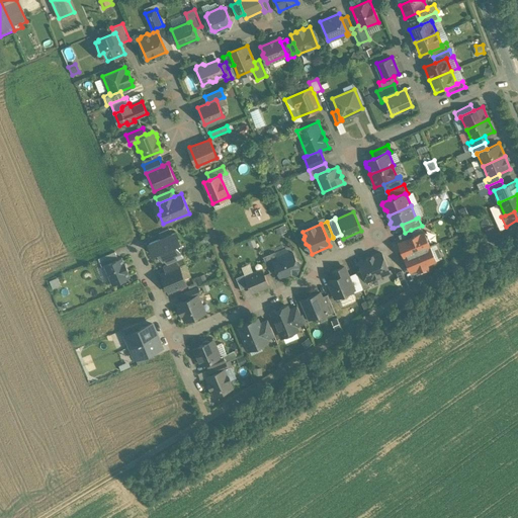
[(169,229),(159,233),(161,239),(171,234),(169,229)]
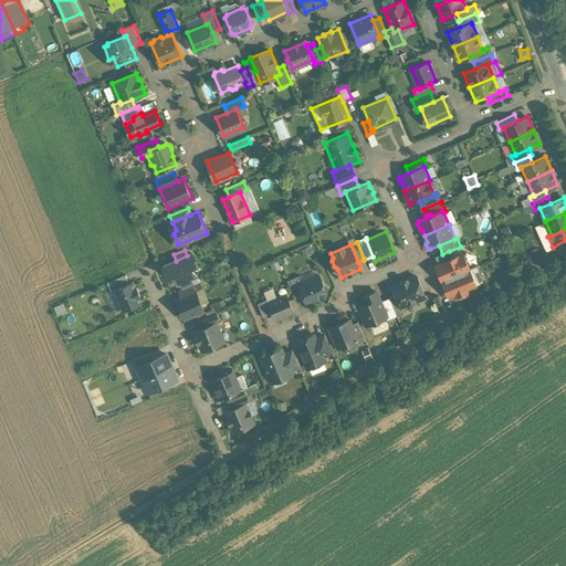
[(442,254),(436,257),(438,263),(451,258),(449,251),(442,254)]
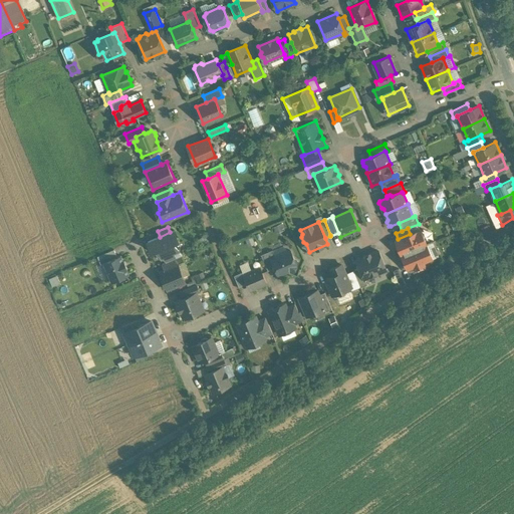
[(398,239),(395,240),(401,255),(427,244),(421,229),(410,234),(398,239)]
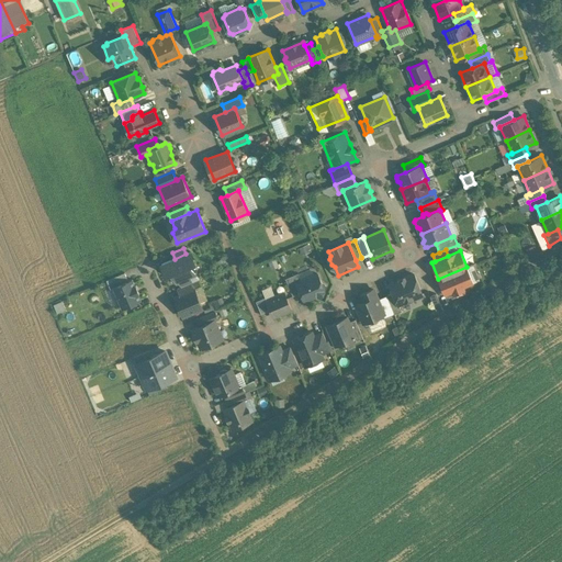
[(175,259),(161,265),(166,274),(168,273),(176,282),(178,281),(182,287),(191,282),(200,279),(189,265),(194,262),(190,253),(186,254),(175,259)]
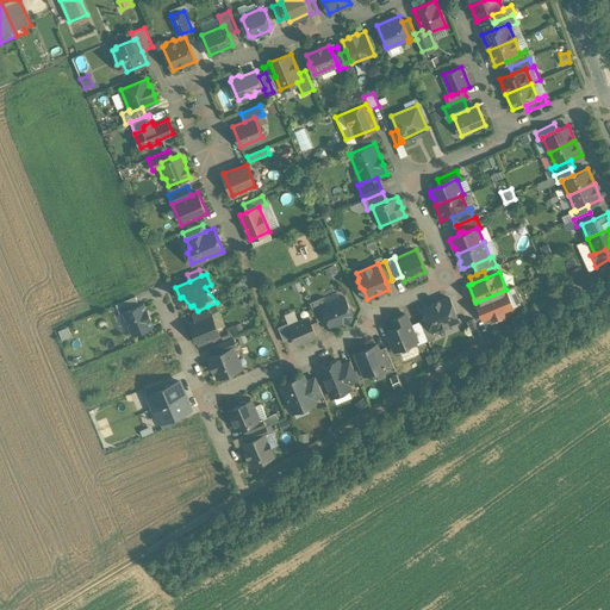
[(506,290),(475,303),(483,319),(491,317),(492,321),(505,315),(504,311),(514,307),(506,290)]
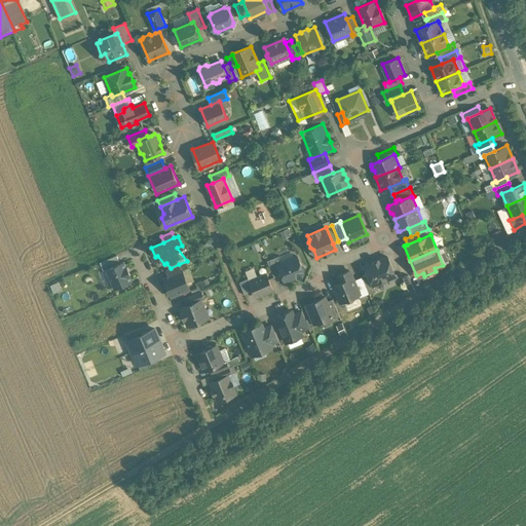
[(278,256),(267,261),(274,276),(282,273),(277,264),(282,263),(278,256)]
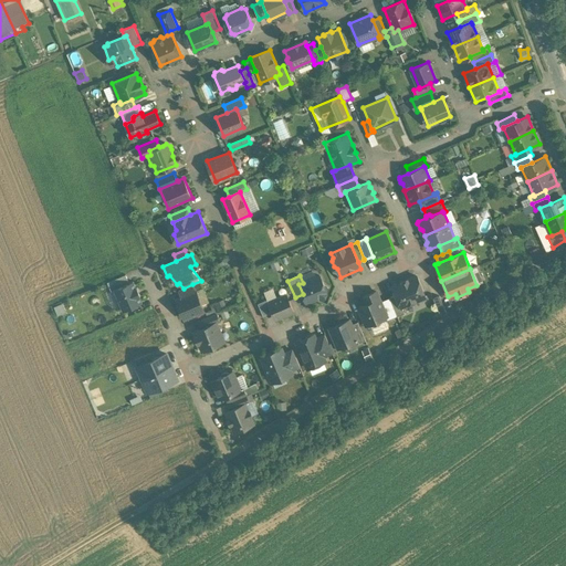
[(303,283),(299,284),(303,294),(306,303),(318,297),(323,300),(327,287),(325,286),(320,275),(303,283)]
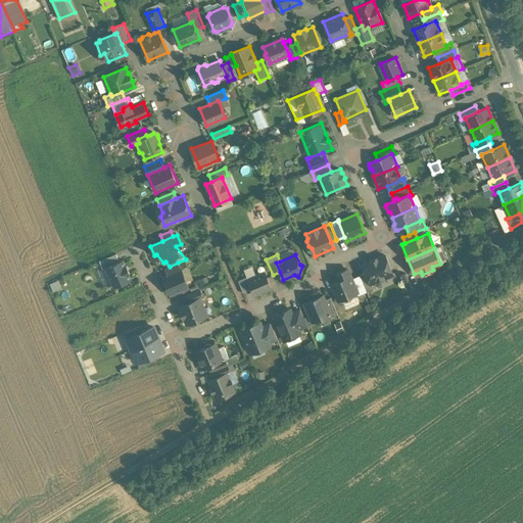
[(385,255),(377,258),(377,257),(371,259),(371,260),(363,265),(366,273),(371,283),(393,274),(385,255)]
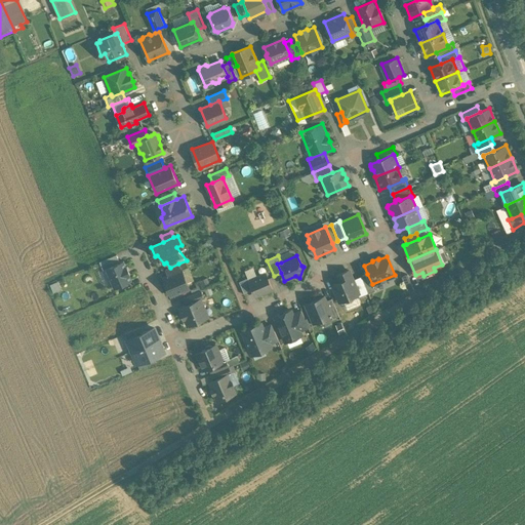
[(124,260),(106,268),(114,288),(132,281),(124,260)]
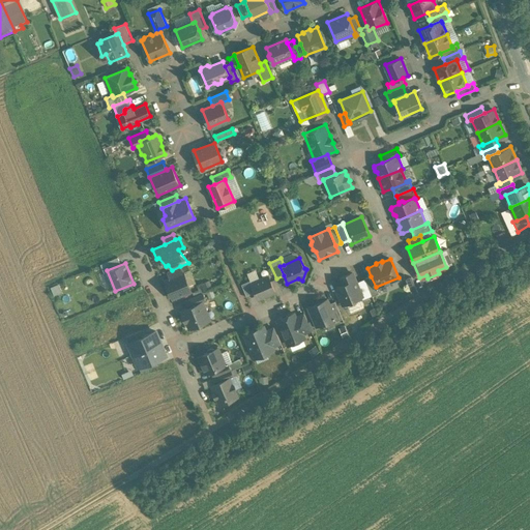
[(172,270),(167,272),(170,278),(183,273),(180,266),(172,270)]
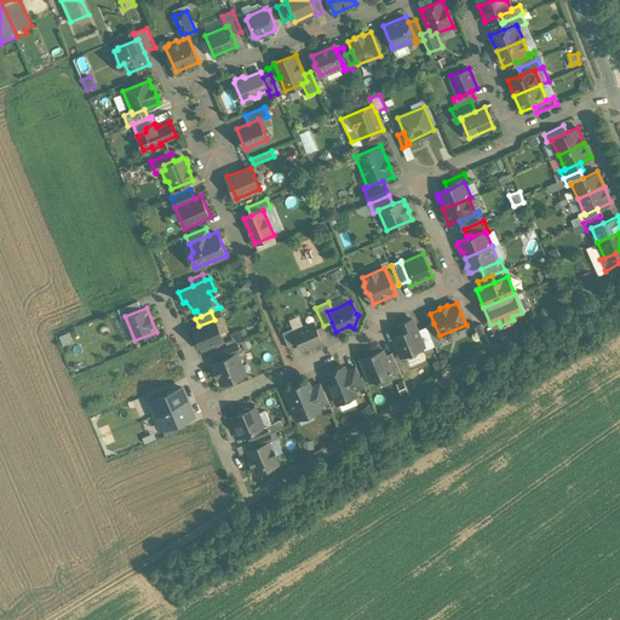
[(412,319),(399,325),(402,333),(394,337),(401,356),(423,346),(424,346),(417,331),(412,319)]
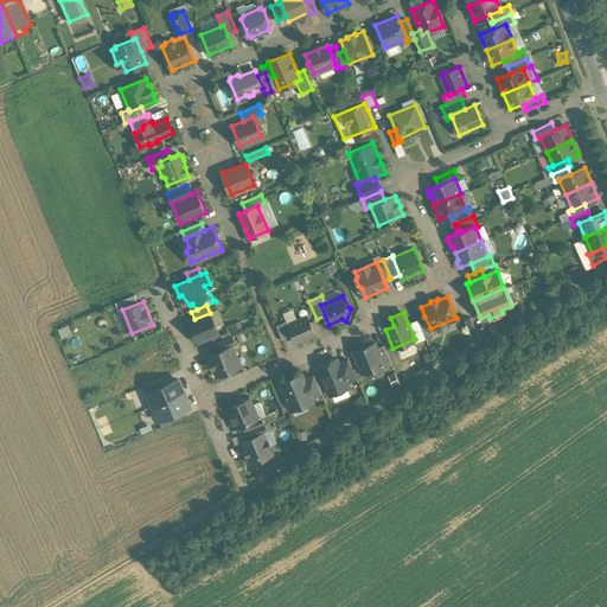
[(195,319),(190,321),(198,340),(218,332),(210,313),(195,319)]
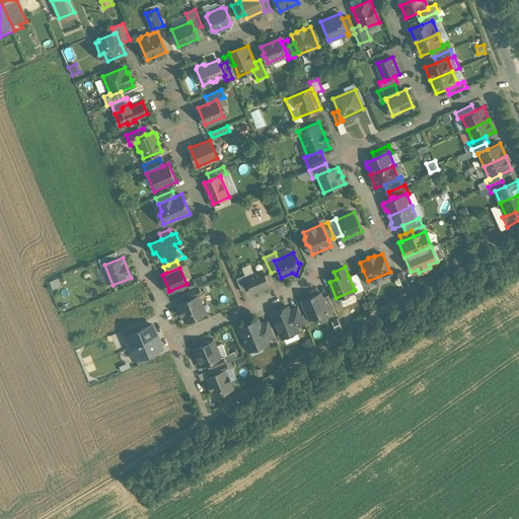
[(263,271),(254,274),(253,273),(245,276),(249,286),(252,293),(270,286),(263,271)]
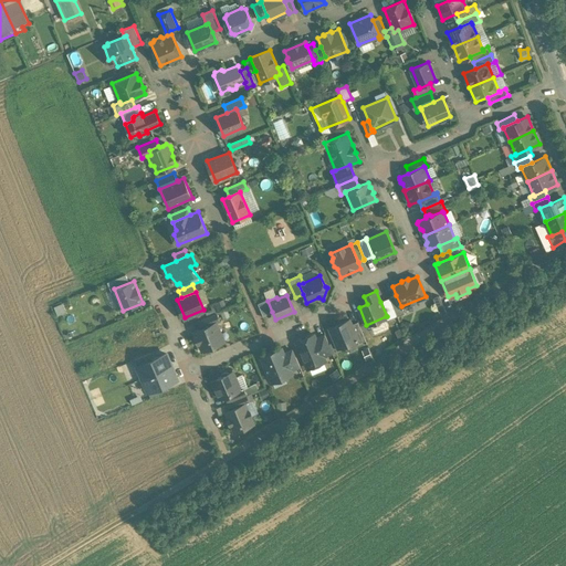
[(396,295),(390,297),(397,316),(405,313),(401,306),(396,295)]
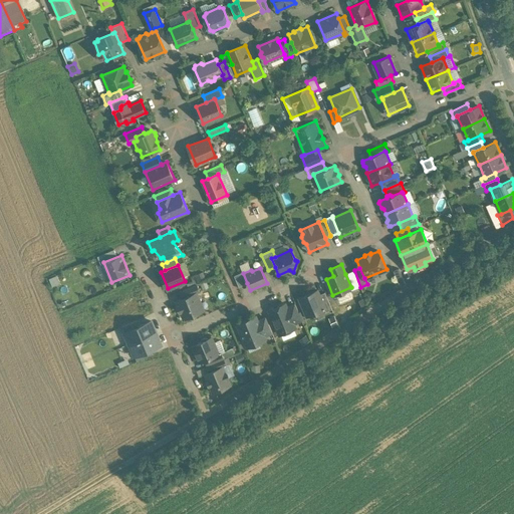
[(406,284),(399,268),(394,271),(401,287),(406,284)]
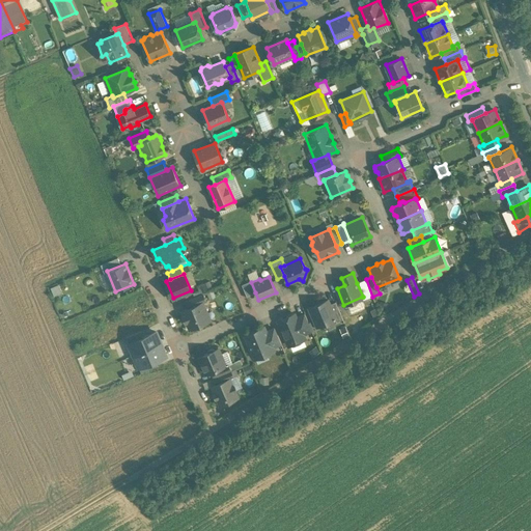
[(372,297),(366,279),(357,283),(363,297),(362,297),(364,300),(372,297)]
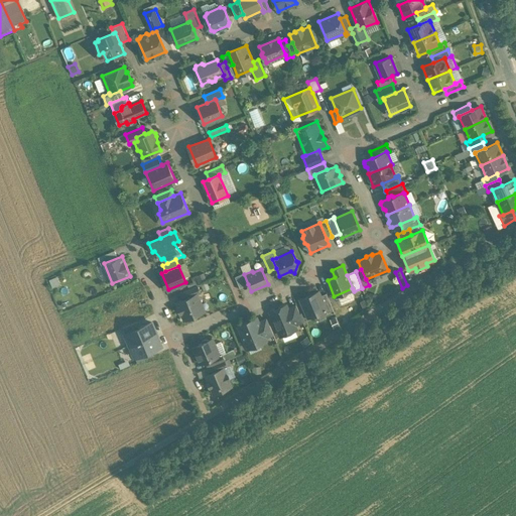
[(244,273),(235,276),(240,287),(248,284),(244,274),(244,273)]
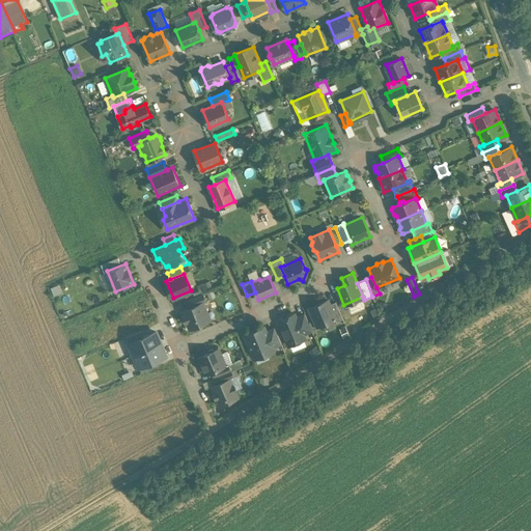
[(203,294),(186,301),(189,308),(203,302),(203,303),(206,302),(203,294)]
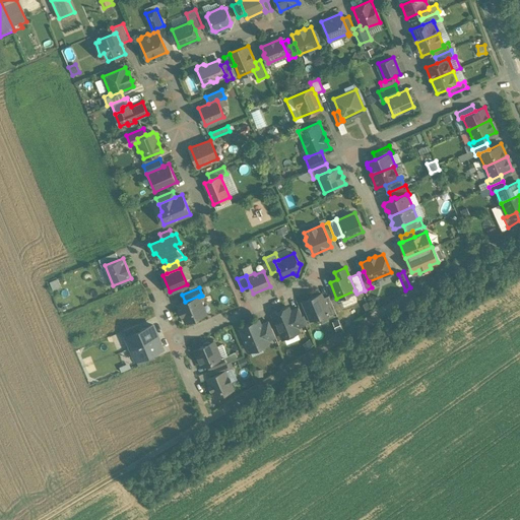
[(321,294),(303,301),(311,320),(328,312),(329,312),(323,298),(321,294)]
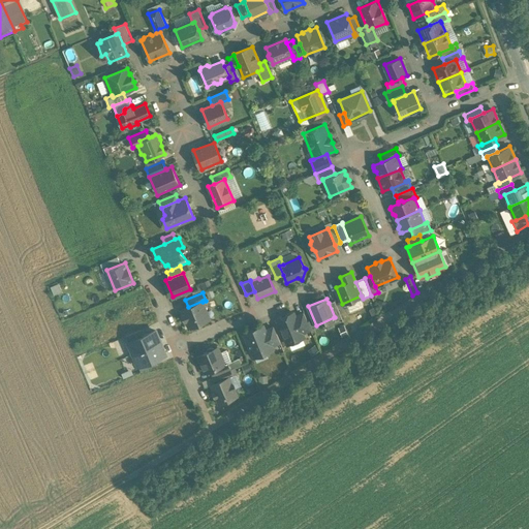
[(188,307),(182,310),(183,314),(182,314),(185,321),(186,320),(189,328),(210,318),(203,302),(203,301),(188,307)]
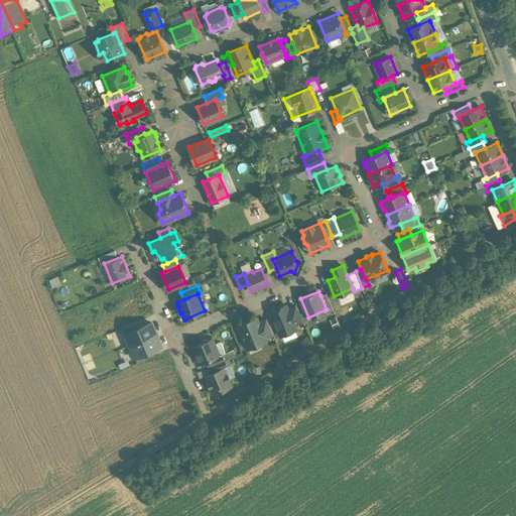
[(334,310),(327,293),(320,295),(327,309),(326,309),(328,312),(334,310)]
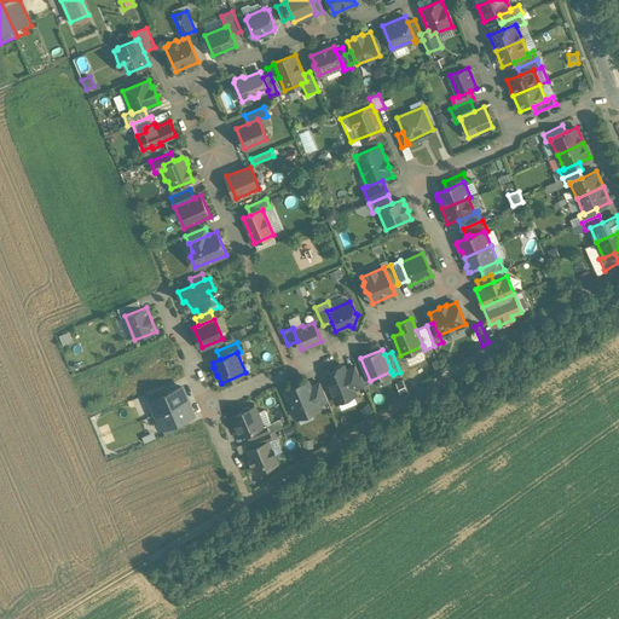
[(343,365),(324,374),(336,403),(356,394),(354,391),(346,370),(343,365)]
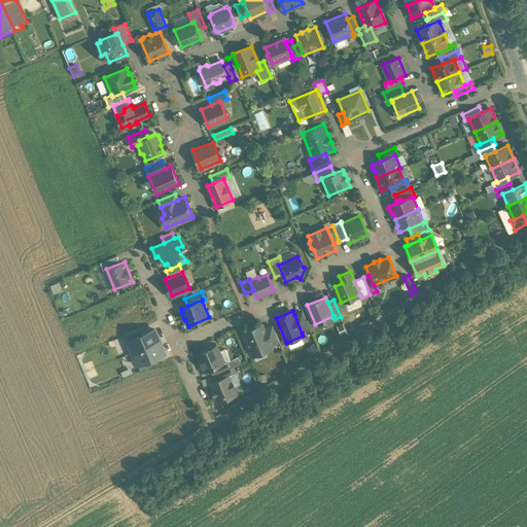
[(303,311),(294,315),(302,332),(310,328),(303,311)]
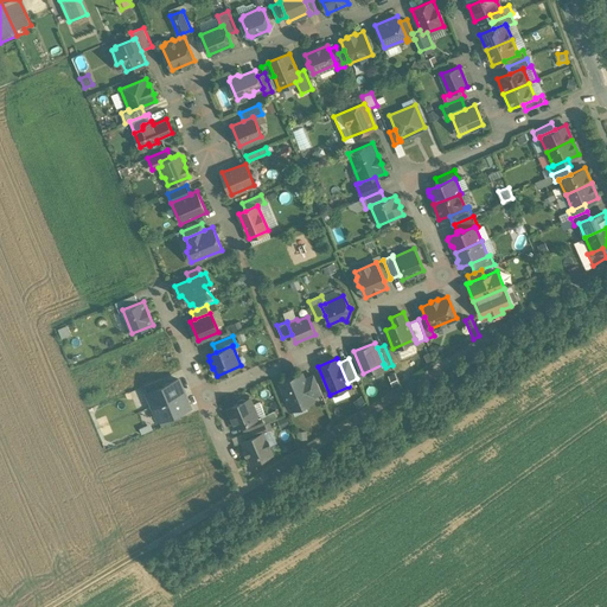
[(302,374),(280,382),(292,409),(313,401),(305,379),(302,374)]
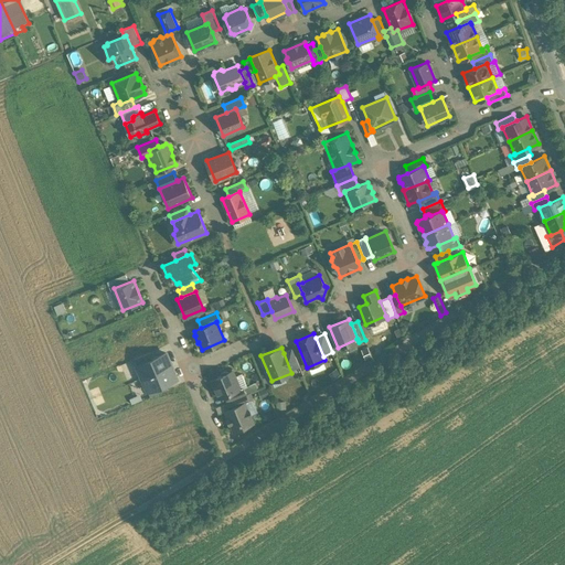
[(292,349),(284,353),(290,369),(299,365),(292,349)]
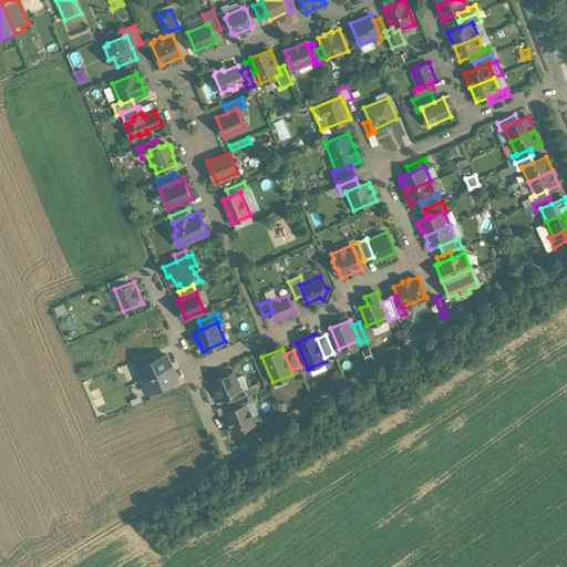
[(167,353),(137,367),(148,392),(163,385),(178,379),(167,353)]
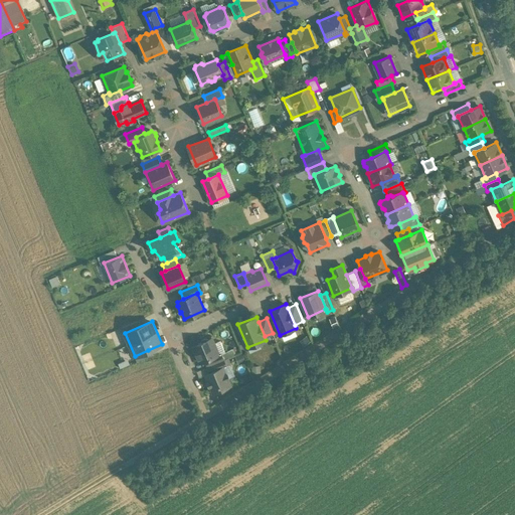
[(209,339),(205,338),(202,339),(201,342),(193,346),(200,362),(205,360),(218,355),(218,354),(211,338),(209,339)]
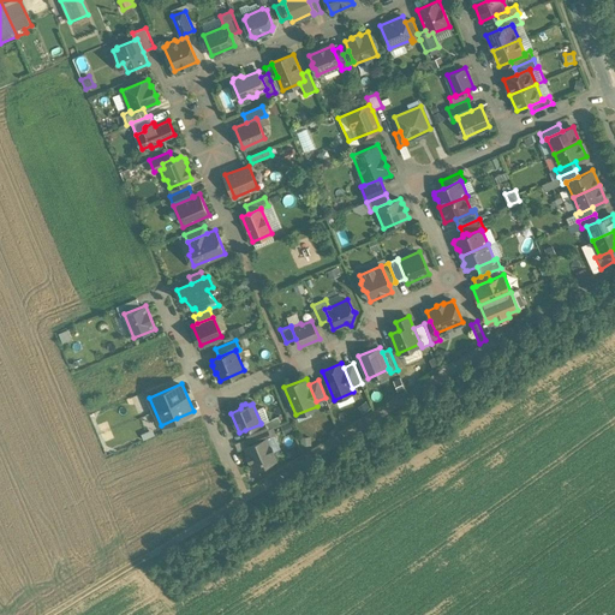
[(179,424),(177,418),(161,425),(163,431),(179,424)]
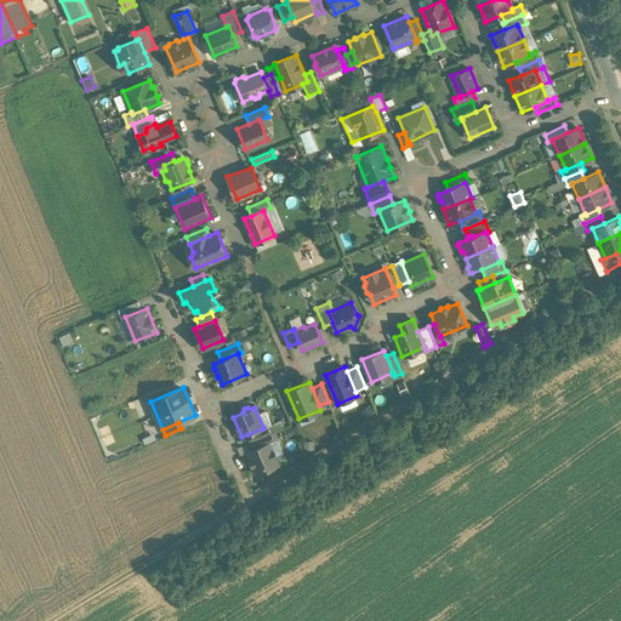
[(263,428),(248,434),(251,442),(271,433),(267,426),(263,427),(263,428)]
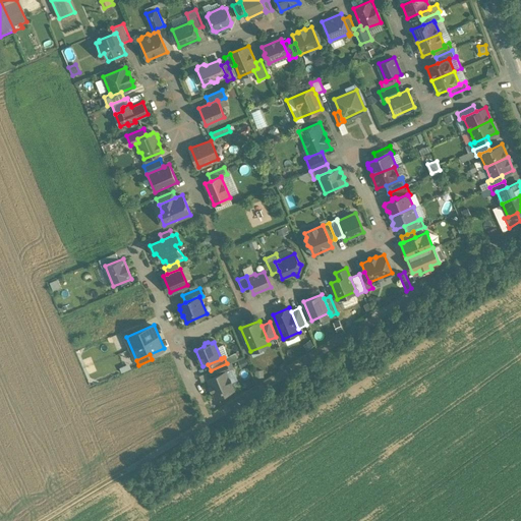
[(227,363),(211,370),(213,377),(226,370),(226,371),(229,369),(227,363)]
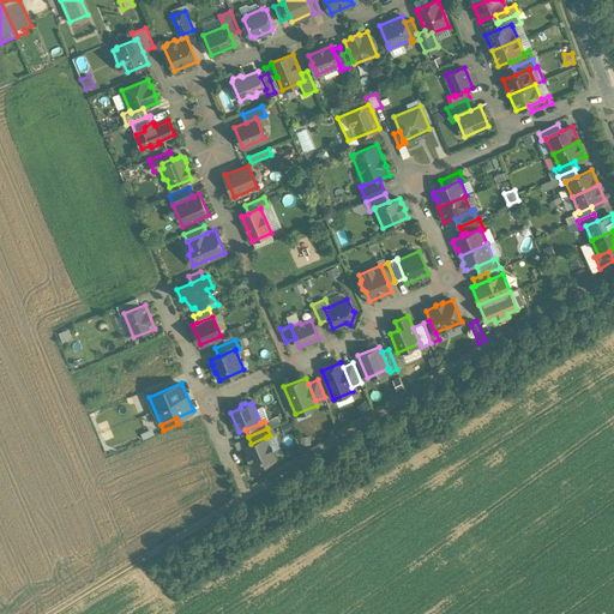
[(251,444),(245,446),(248,455),(247,455),(250,461),(251,461),(254,469),(276,459),(272,451),(274,450),(271,445),(270,445),(266,438),(266,437),(251,444)]
